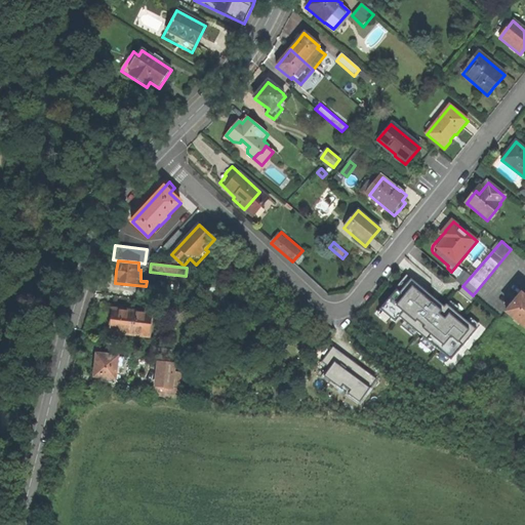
[(474,331),(409,279),(381,312),(447,364),(474,331)]
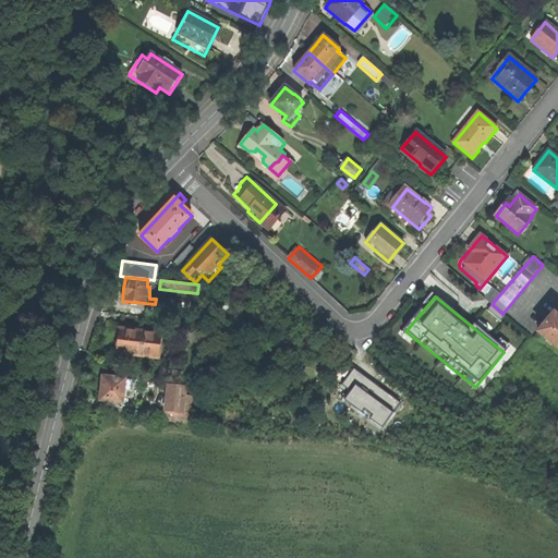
[(557,316),(554,313),(538,332),(557,349),(557,316)]
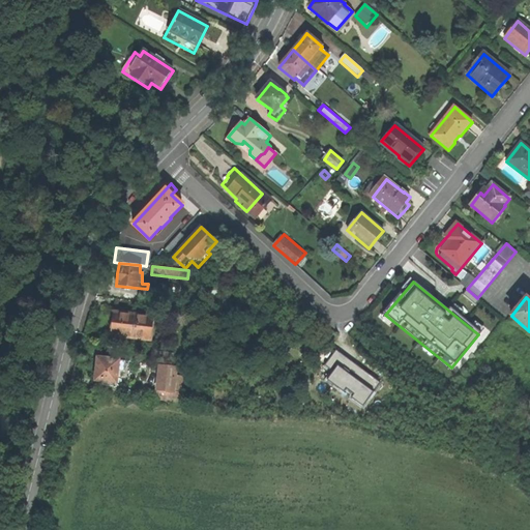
[(110,334),(150,341),(152,317),(135,315),(135,310),(114,306),(112,319),(110,334)]
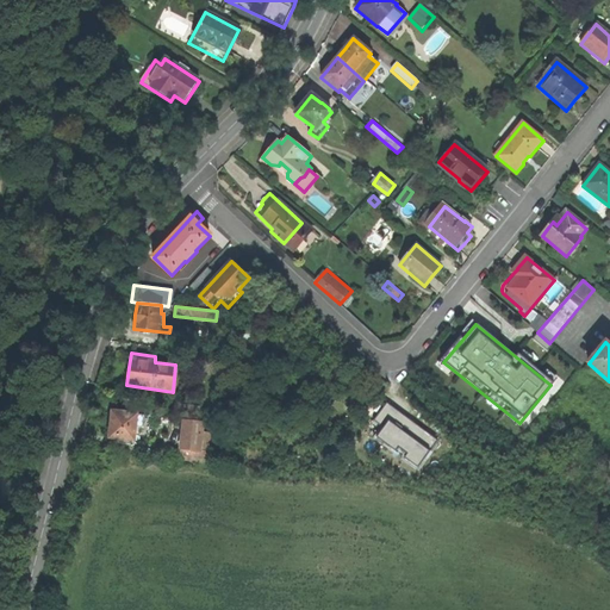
[(378,435),(396,448),(399,443),(410,452),(405,458),(421,468),(441,440),(387,402),(375,419),(385,425),(378,435)]
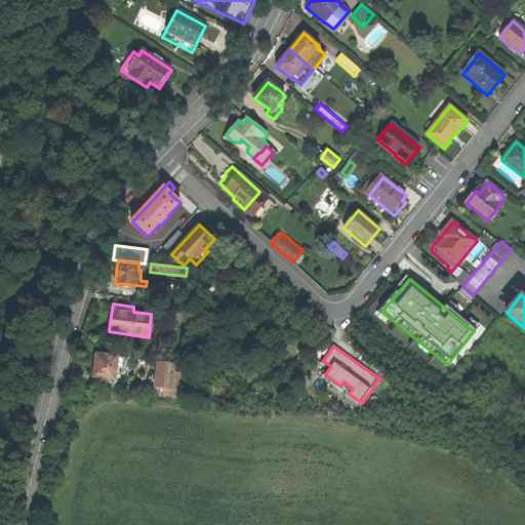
[(103,381),(111,382),(111,378),(115,378),(116,367),(122,368),(123,358),(95,355),(94,365),(93,376),(104,377),(103,381)]
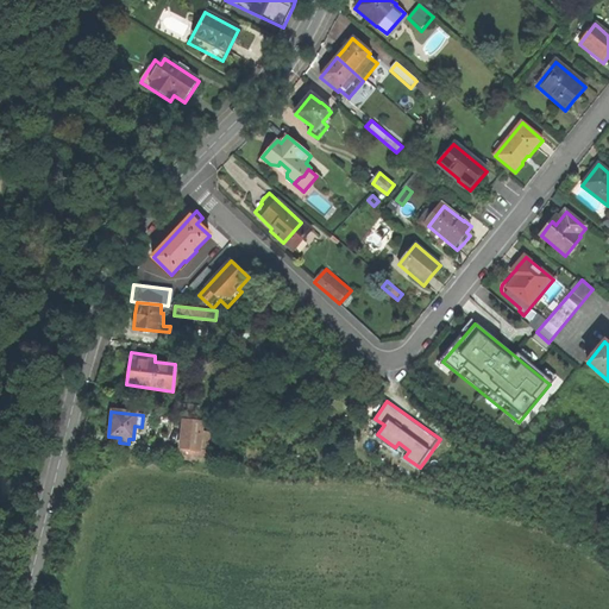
[(180,459),(215,464),(217,453),(199,451),(201,422),(183,420),(180,459)]
